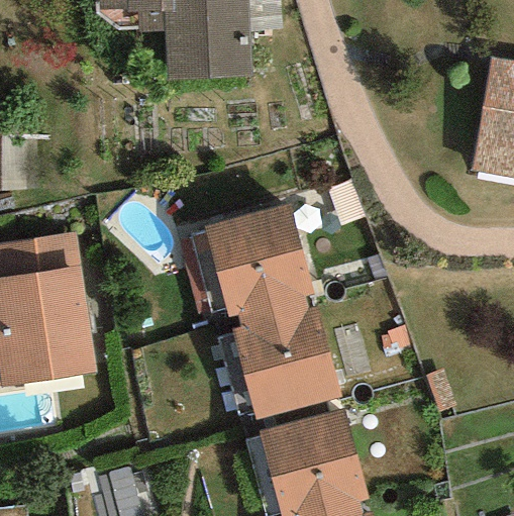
[(99,0),(100,8),(128,7),(128,12),(139,11),(140,31),(166,30),(168,79),(251,76),(247,0),(99,0)]
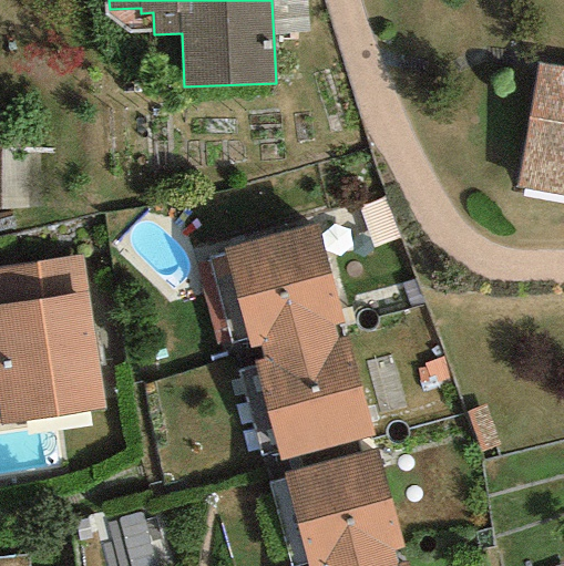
[(563,67),(540,62),(519,187),(563,195),(563,67)]
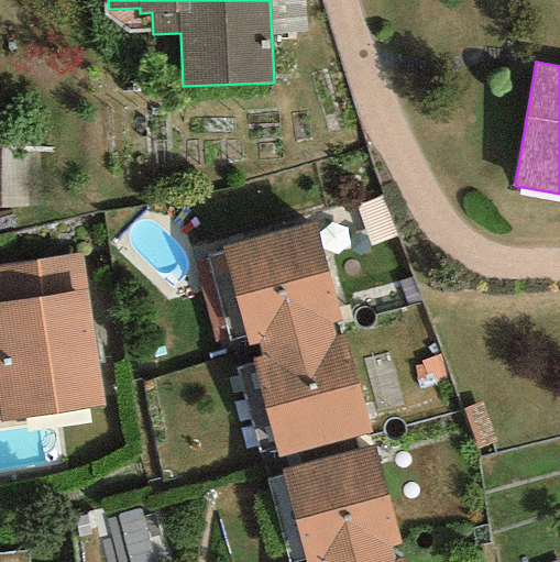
[(396,561),(308,242),(226,264),(307,561),(396,561)]
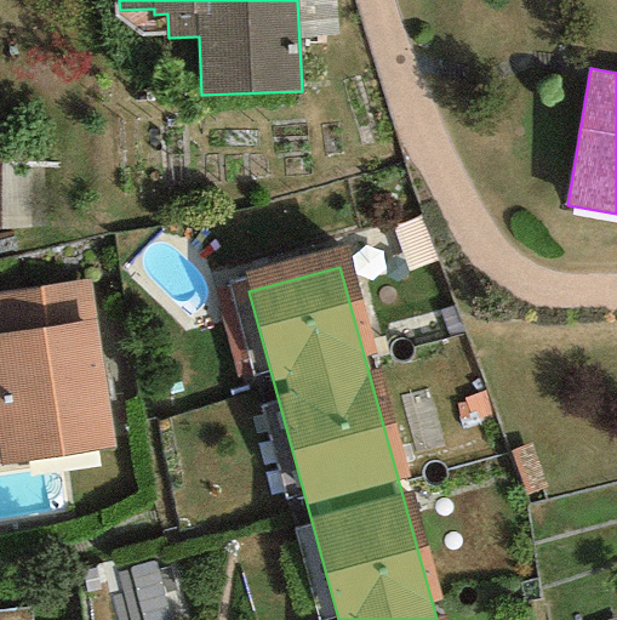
[(91,279),(0,291),(0,462),(3,462),(3,465),(116,447),(91,279)]
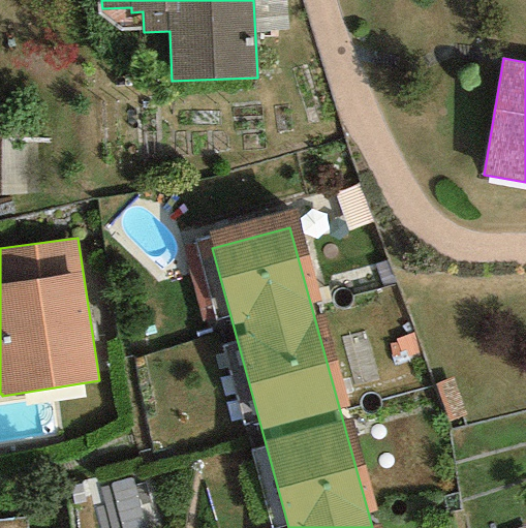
[(149,527),(151,475),(110,474),(107,527),(149,527)]
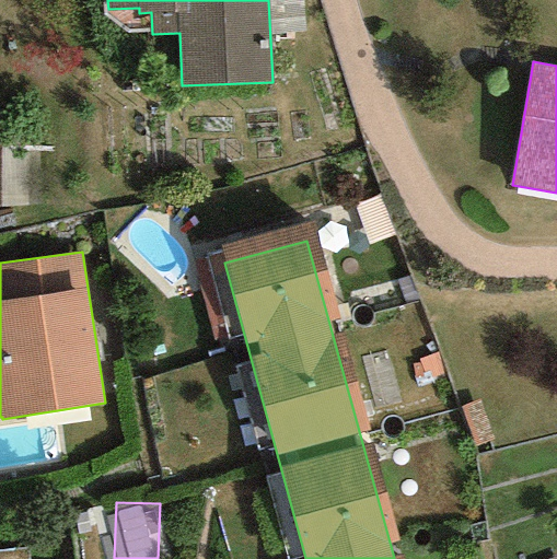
[(0,558),(31,558),(31,548),(0,549),(0,558)]
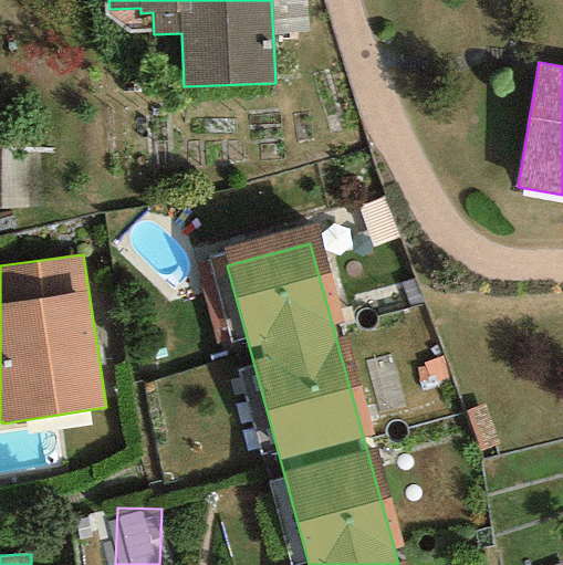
All buildings are outlined.
